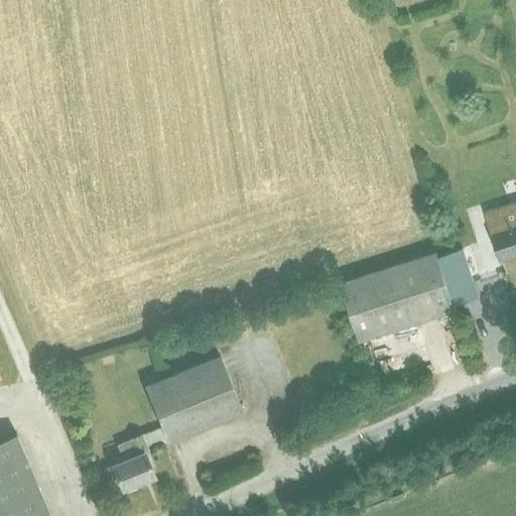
[(502,258),(515,253),(515,201),(485,211),(493,230),(502,258)]
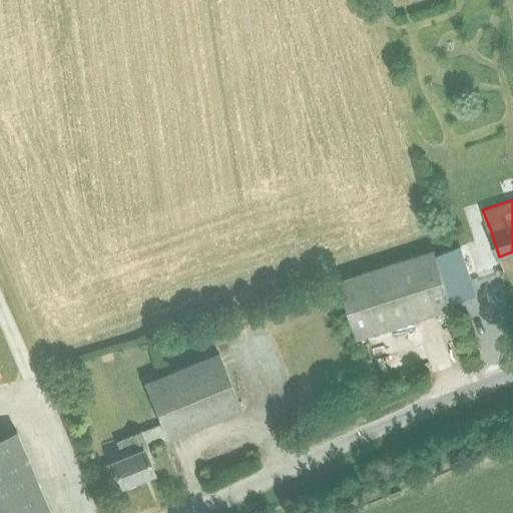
[(460,245),(435,253),(446,287),(471,279),(460,245)]
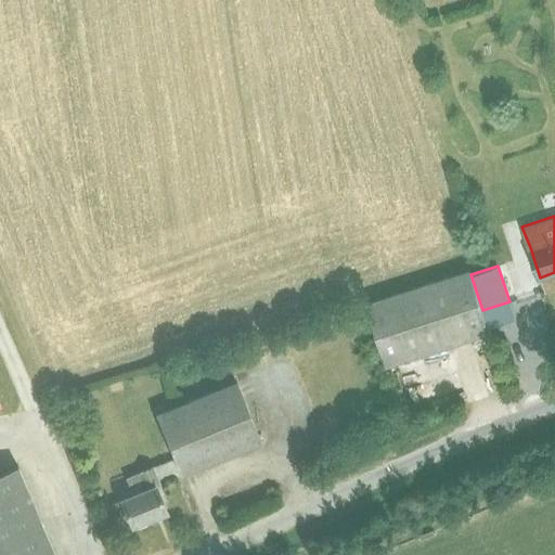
[(387,365),(490,333),(482,310),(470,274),(469,271),(368,304),(387,365)]
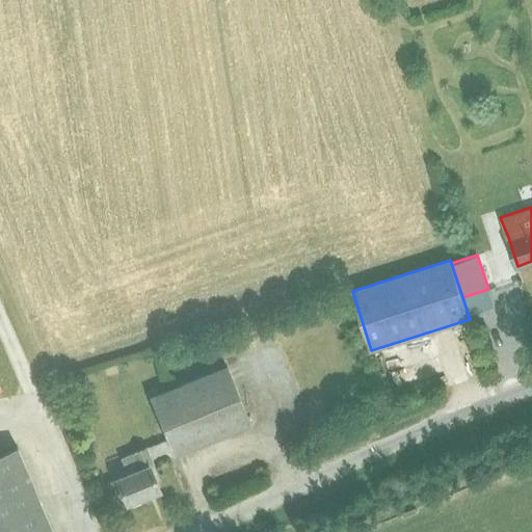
[(173,454),(249,423),(225,365),(149,396),(173,454)]
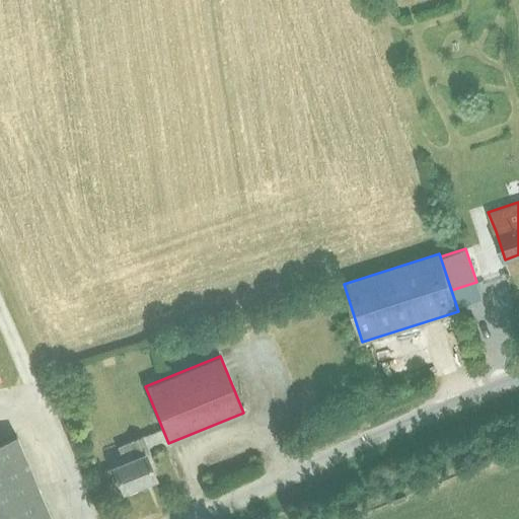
[(0,441),(0,518),(50,518),(15,436),(0,441)]
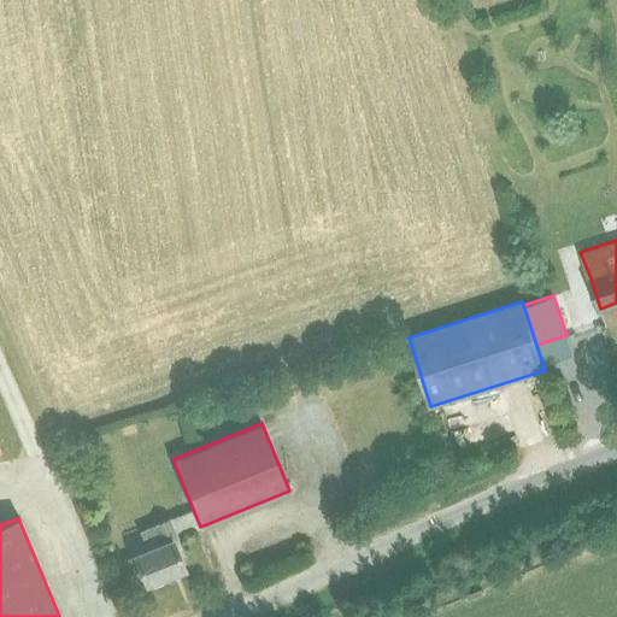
[(146,583),(184,569),(172,539),(176,538),(169,518),(140,530),(147,548),(134,553),(146,583)]
